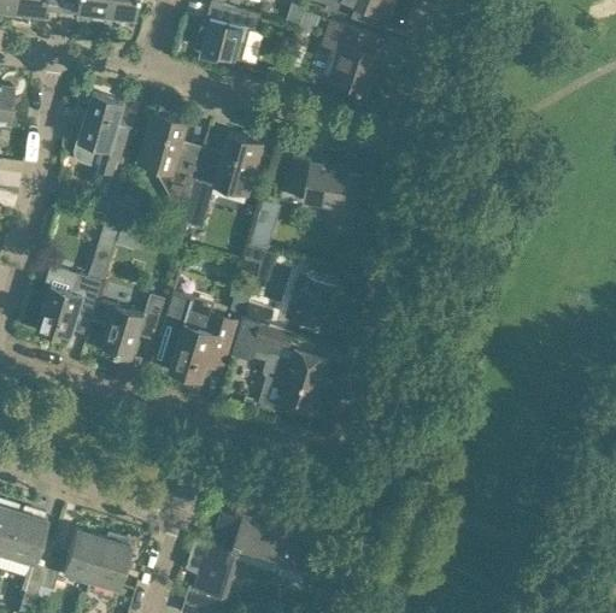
[(13,0),(0,0),(0,11),(12,13),(13,0)]
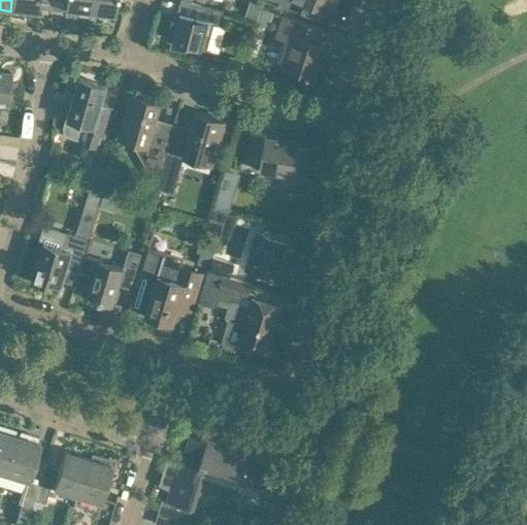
[(11,0),(10,11),(35,14),(37,0),(11,0)]
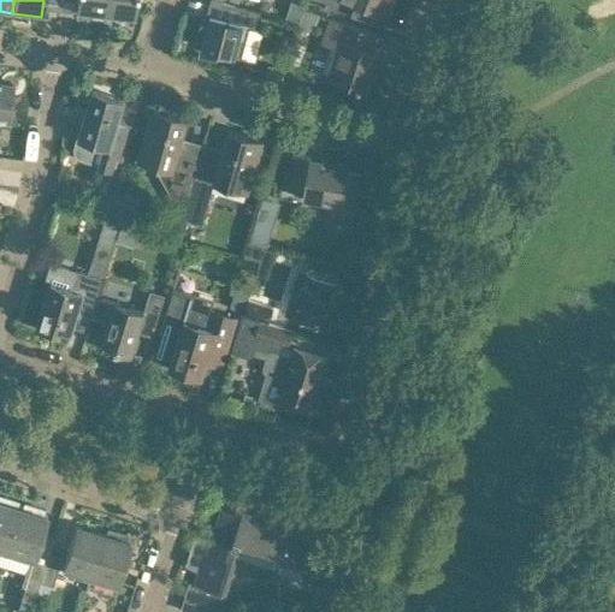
[(75,0),(74,13),(102,17),(105,0),(75,0)]
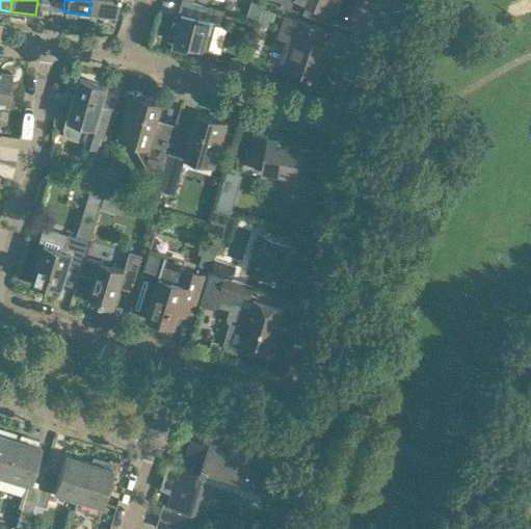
[(114,18),(115,0),(90,0),(88,15),(114,18)]
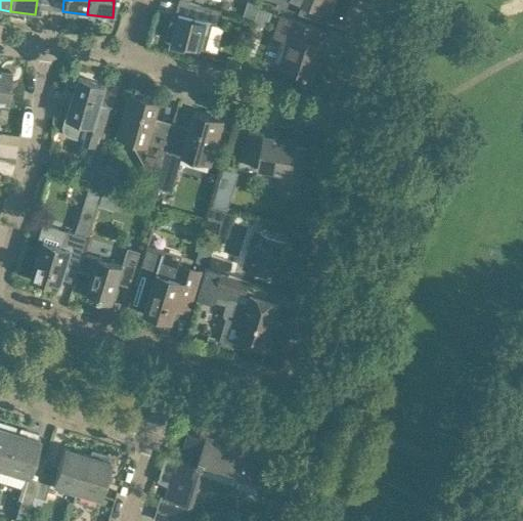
[(290,0),(290,3),(330,17),(336,0),(290,0)]
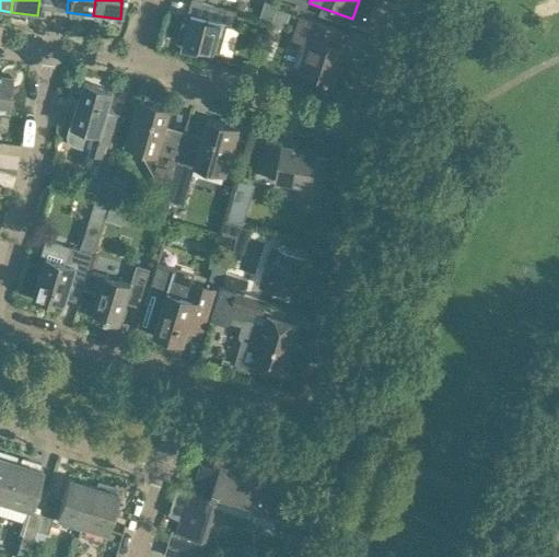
[(181,26),(176,45),(219,56),(231,59),(239,32),(230,31),(234,14),(191,3),(190,4),(194,4),(187,28),(181,26)]
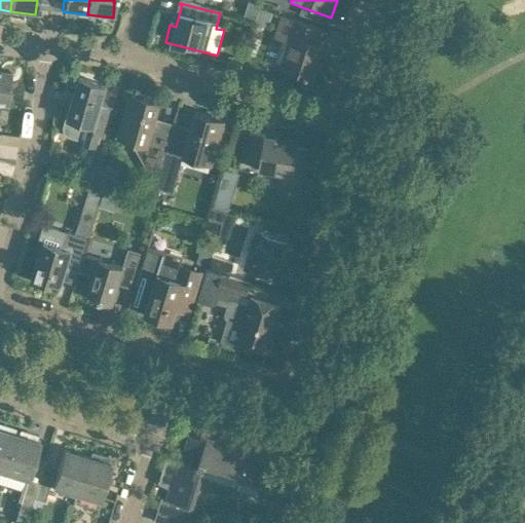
[(259,10),(254,28),(261,30),(268,26),(272,14),(259,10)]
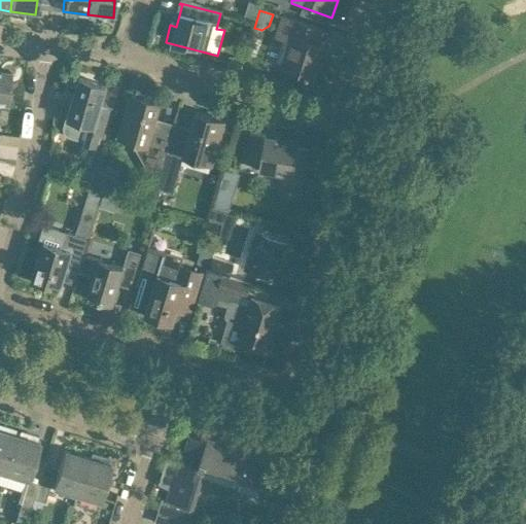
[(318,46),(323,32),(286,20),(279,43),(288,46),(281,70),(304,77),(304,79),(308,80),(308,78),(316,81),(326,49),(318,46)]
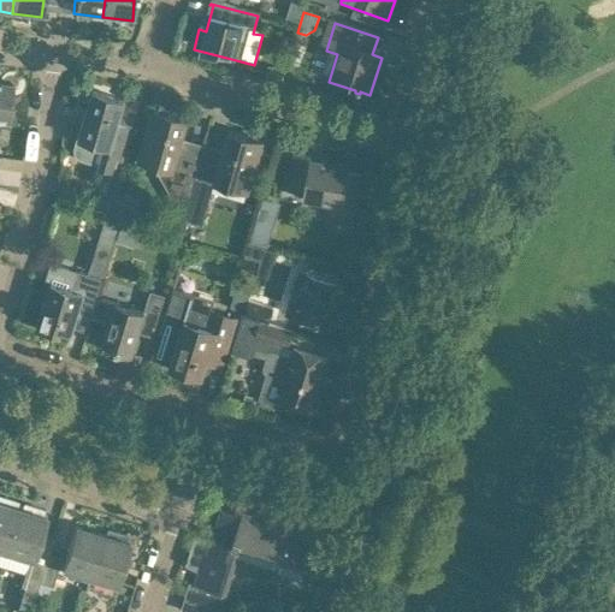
[(12,88),(0,85),(0,124),(9,125),(12,88)]
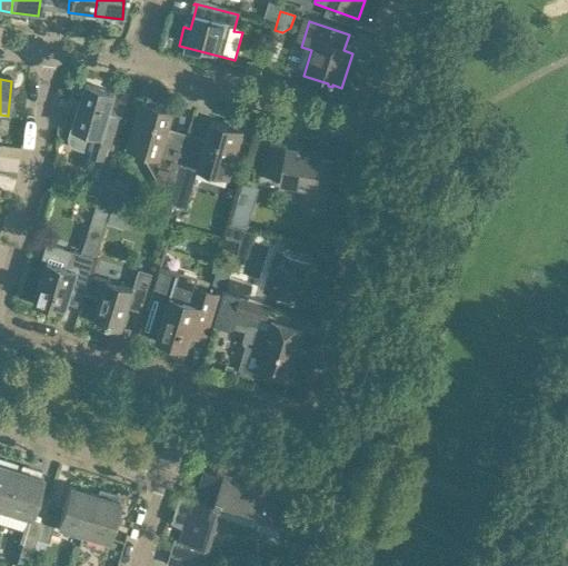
[(85,88),(76,117),(61,115),(60,122),(73,127),(72,131),(73,131),(72,136),(71,135),(70,139),(69,142),(70,146),(72,149),(76,151),(80,152),(81,150),(92,154),(90,159),(108,164),(118,132),(105,128),(115,96),(85,88)]
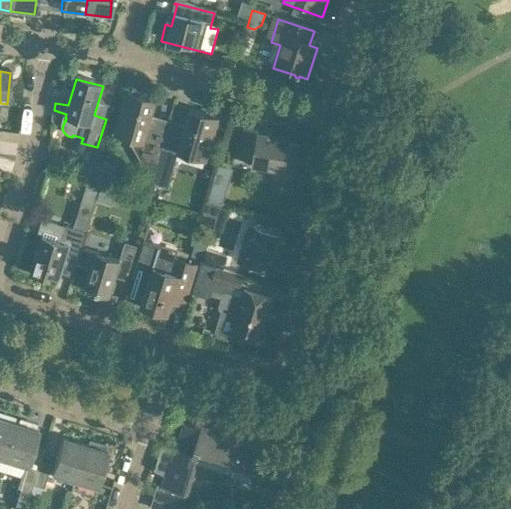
[(155,102),(127,93),(114,135),(128,139),(132,148),(131,152),(135,154),(144,170),(157,164),(157,163),(158,160),(157,160),(165,131),(148,126),(155,102)]
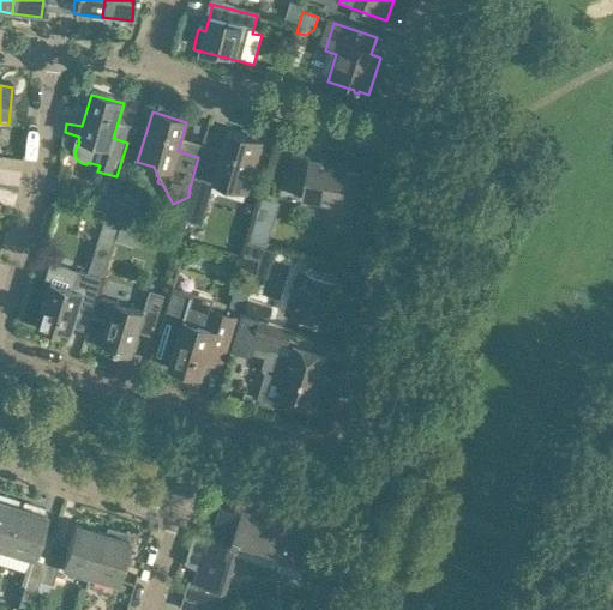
[(247,193),(262,144),(227,134),(218,163),(198,157),(188,192),(190,192),(188,195),(188,197),(180,223),(199,228),(212,183),(247,193)]
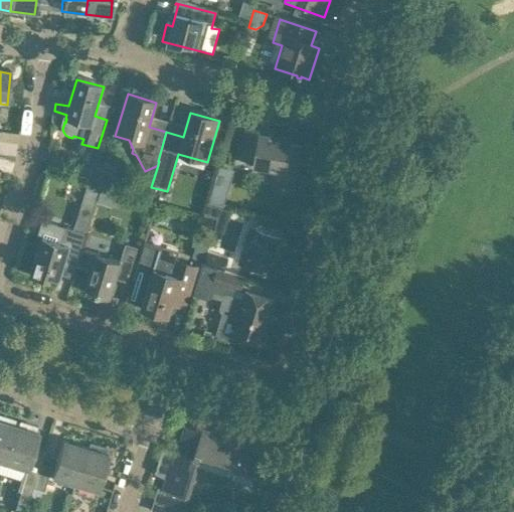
[(259,136),(254,155),(241,152),(239,164),(251,166),(250,170),(274,174),(271,192),(293,196),(301,149),(291,147),(292,142),(259,136)]
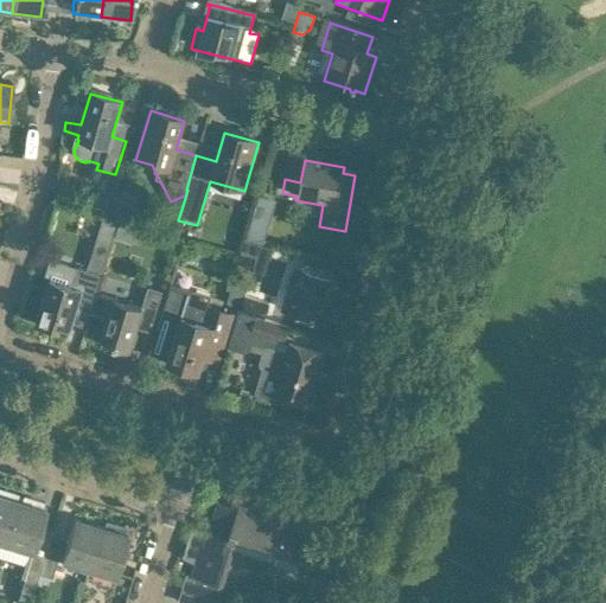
[(270,220),(281,183),(261,177),(252,215),(270,220)]
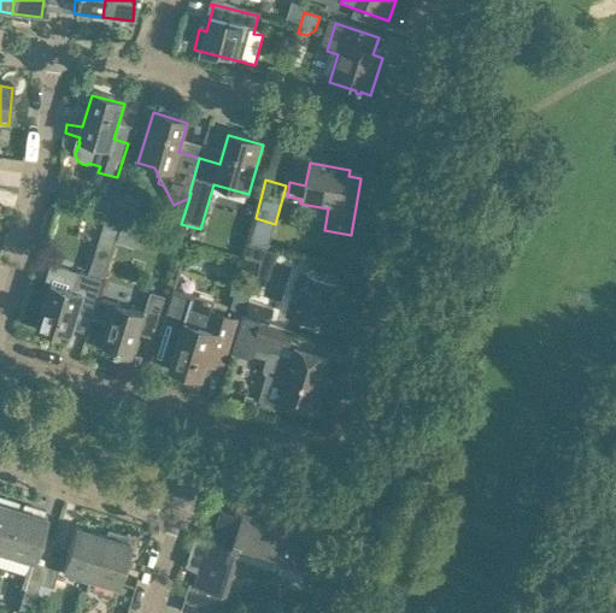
[(136,230),(144,200),(113,192),(105,222),(136,230)]
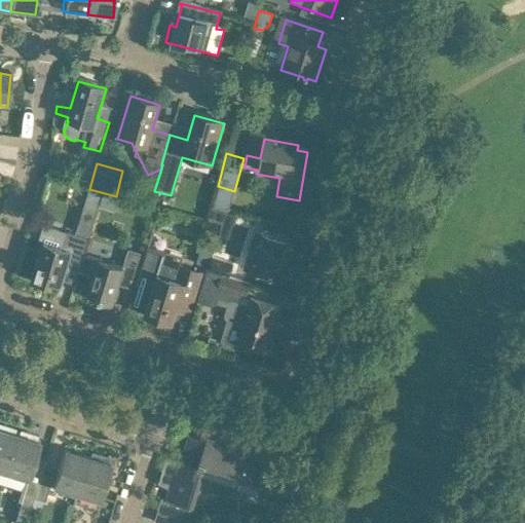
[(88,190),(86,199),(100,202),(103,194),(88,190)]
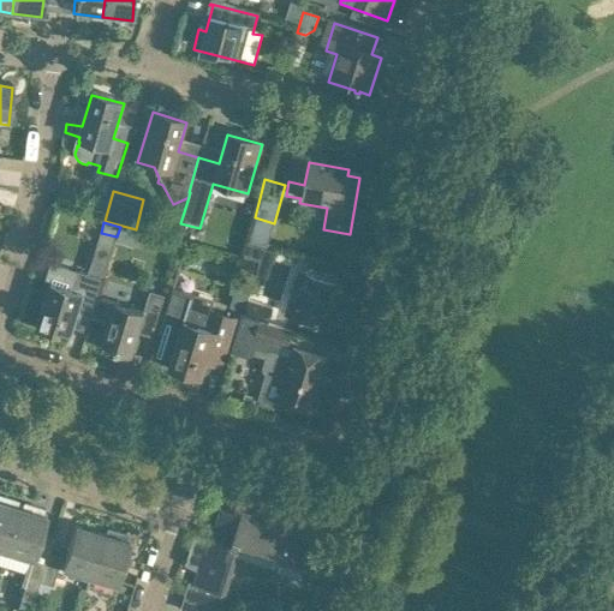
[(121,226),(115,243),(129,247),(135,231),(121,226)]
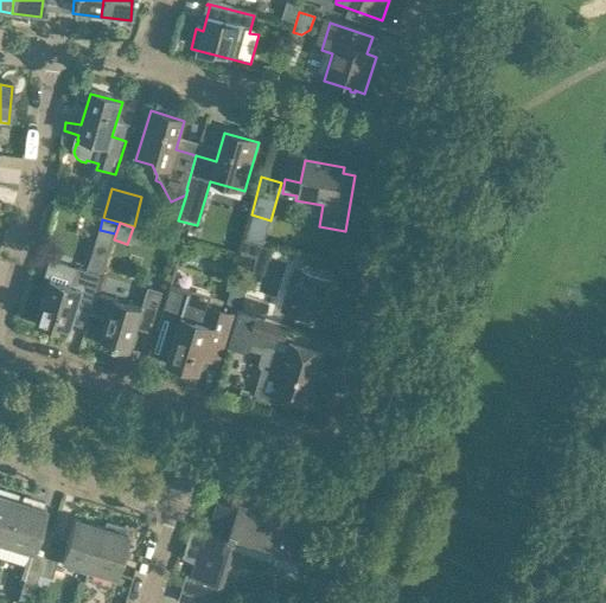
[(253,223),(246,244),(263,249),(269,228),(253,223)]
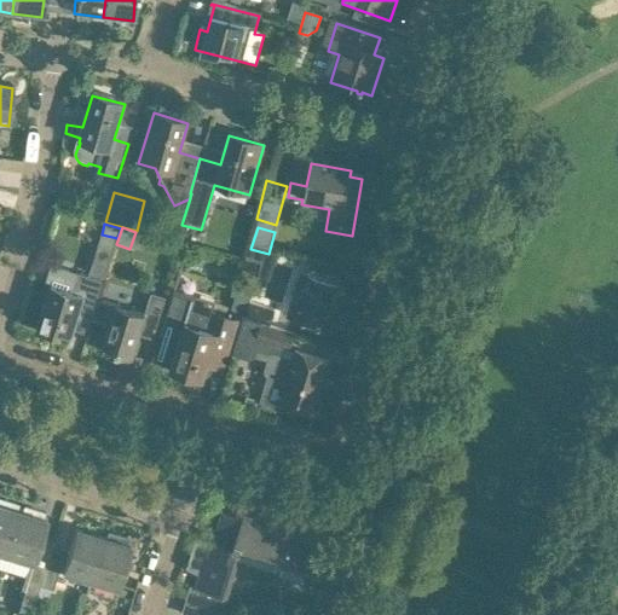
[(346,274),(307,262),(304,277),(302,277),(288,318),(328,331),(336,302),(340,303),(344,290),(341,288),(346,274)]
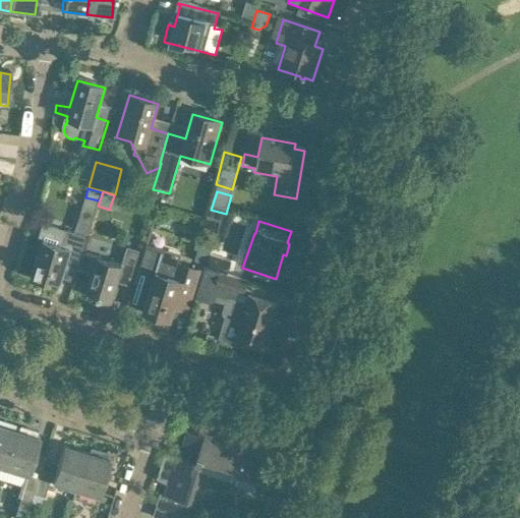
[(43,242),(31,280),(49,285),(50,280),(60,283),(64,269),(75,272),(87,238),(51,228),(43,226),(40,234),(38,240),(43,242)]
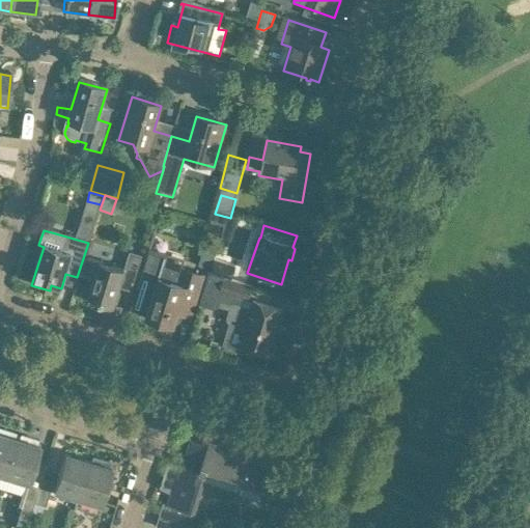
[(176,286),(158,281),(165,255),(148,250),(130,312),(146,317),(145,320),(173,329),(182,302),(194,306),(202,279),(180,272),(176,286)]
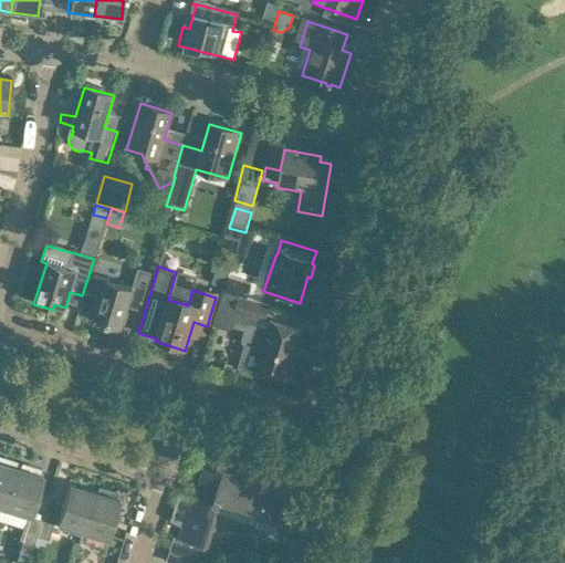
[(105,281),(93,320),(105,323),(104,325),(121,331),(126,309),(139,313),(152,274),(137,270),(132,290),(105,281)]
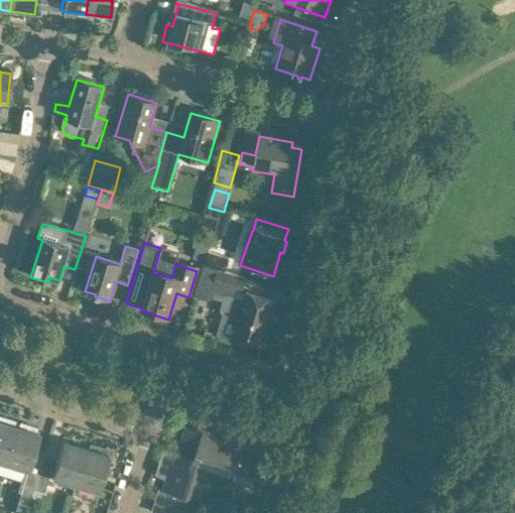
[(209,254),(204,267),(218,271),(226,274),(229,261),(209,254)]
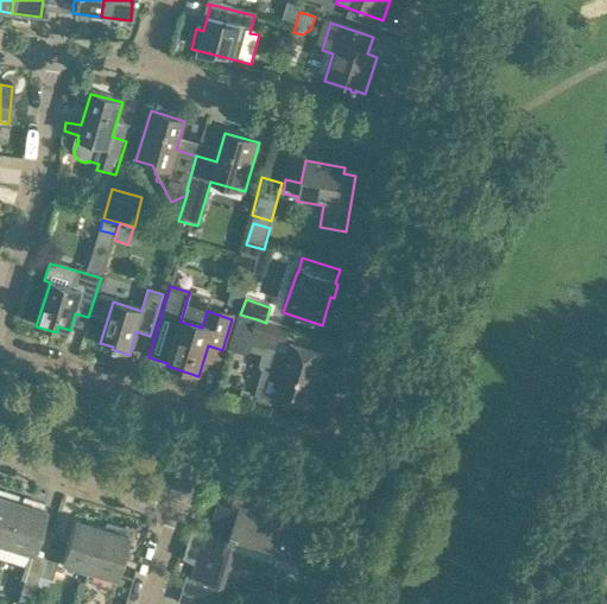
[(240,315),(228,353),(245,357),(251,354),(252,349),(263,353),(258,368),(261,375),(254,396),(255,401),(260,404),(271,407),(273,399),(308,409),(323,358),(289,348),(284,347),(269,341),(252,336),(257,319),(240,315)]
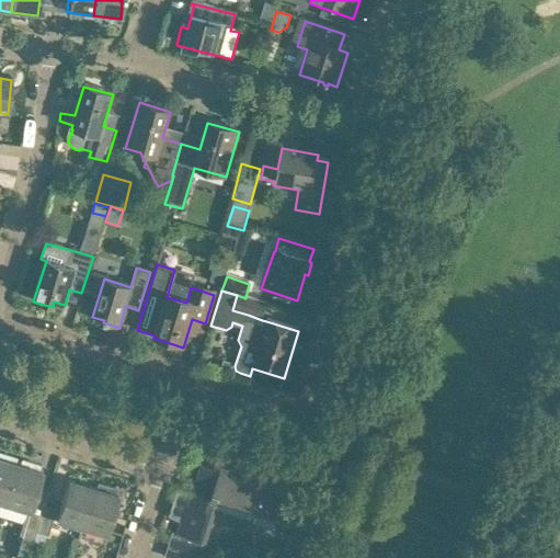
[(266,305),(246,298),(237,295),(232,310),(248,315),(262,320),(266,305)]
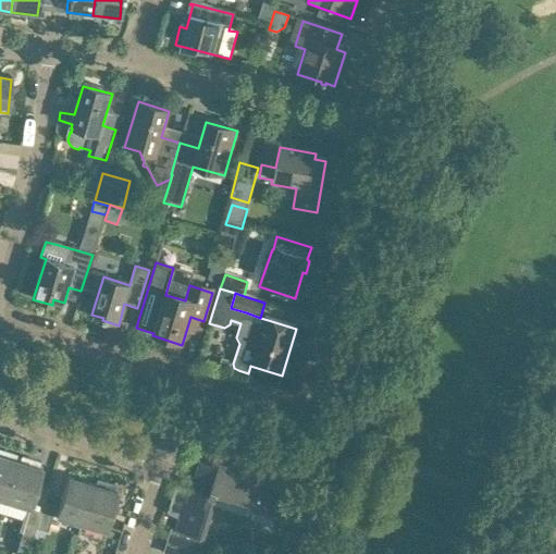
[(0,499),(4,501),(16,463),(13,462),(14,458),(0,453),(0,499)]
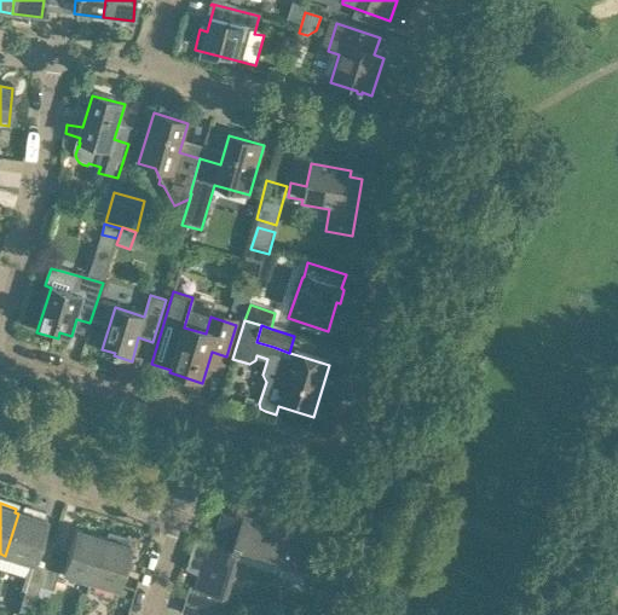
[(40,541),(46,523),(41,521),(42,516),(23,511),(22,515),(18,514),(5,556),(29,563),(19,591),(23,592),(17,614),(30,614),(39,587),(47,560),(52,545),(40,541)]
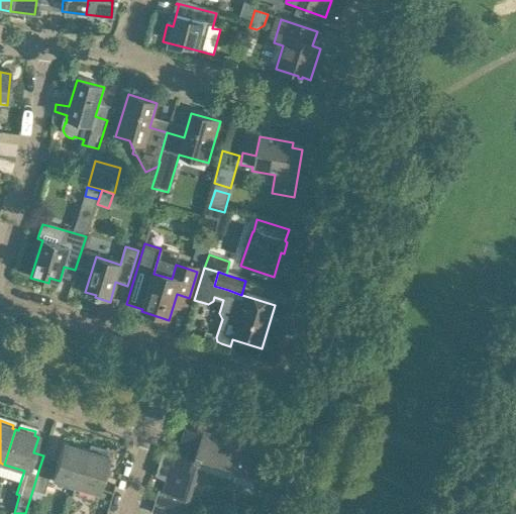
[(183,513),(199,464),(235,475),(233,483),(251,489),(264,450),(203,431),(202,436),(186,431),(178,456),(163,452),(155,478),(167,482),(163,495),(179,500),(174,513),(183,513)]
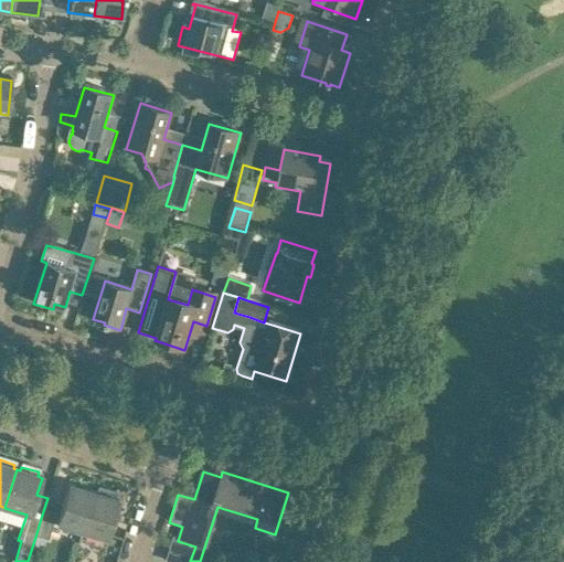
[(81,533),(93,494),(67,486),(55,526),(81,533)]
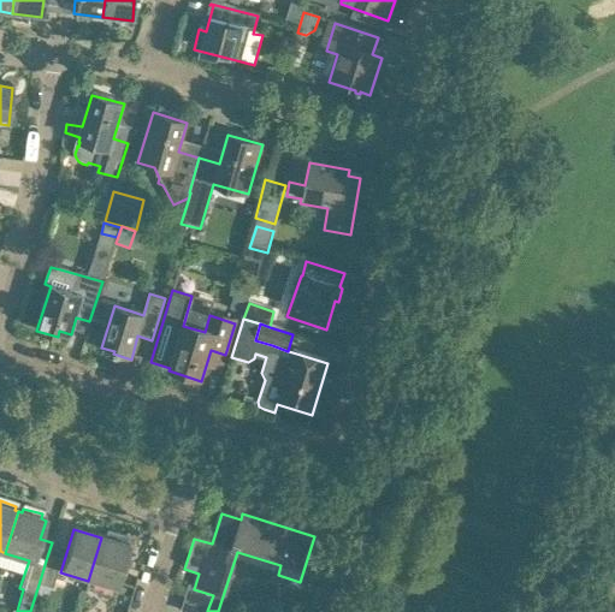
[(105,539),(101,538),(88,581),(116,589),(129,546),(124,544),(125,540),(106,534),(105,539)]
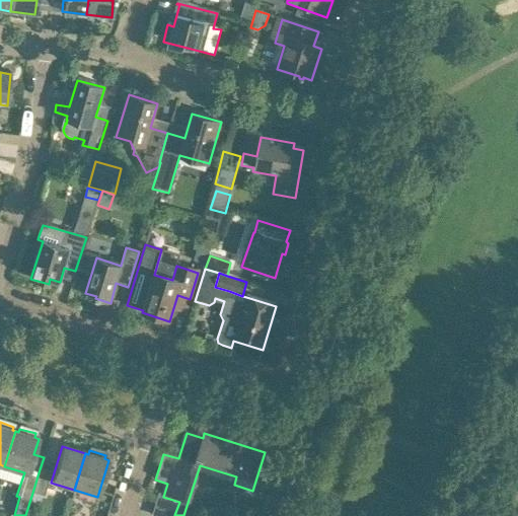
[(44,496),(51,472),(40,469),(32,493),(44,496)]
